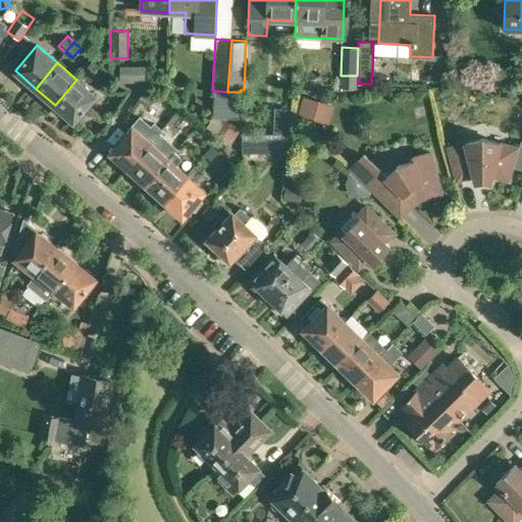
[(92,62),(84,71),(91,77),(99,67),(92,62)]
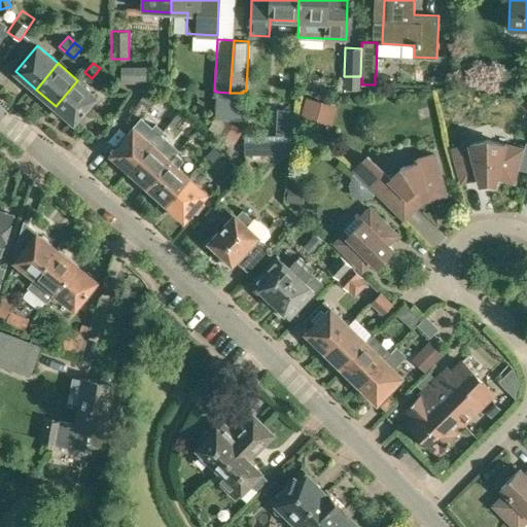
[(146,82),(147,66),(123,66),(121,83),(146,82)]
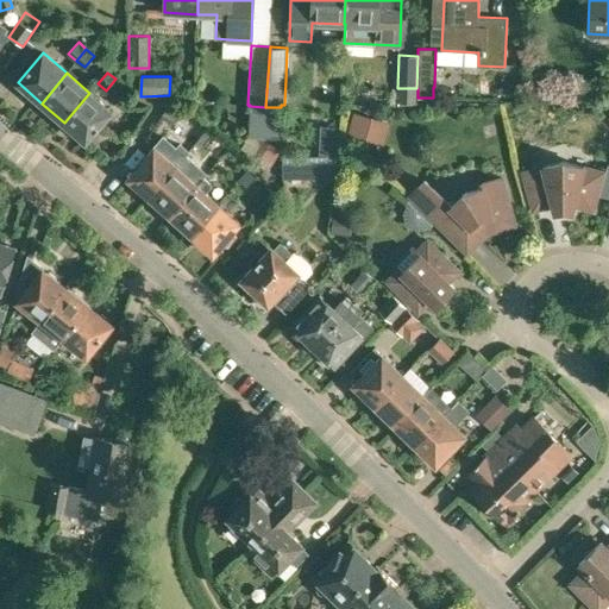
[(89,93),(64,123),(86,142),(112,112),(89,93)]
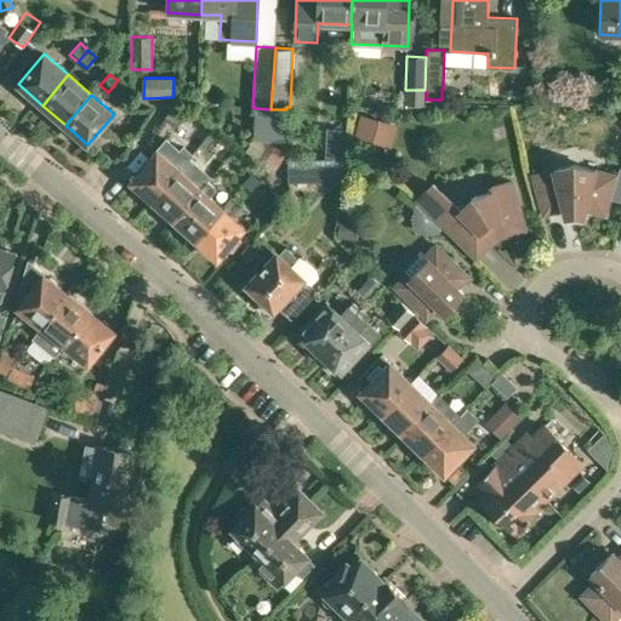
[(163,142),(183,114),(174,107),(153,136),(163,142)]
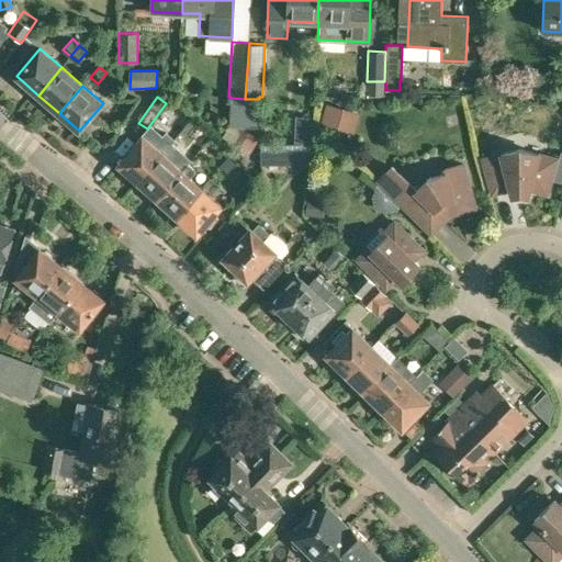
[(245,99),(229,98),(228,127),(258,128),(259,99),(245,99)]
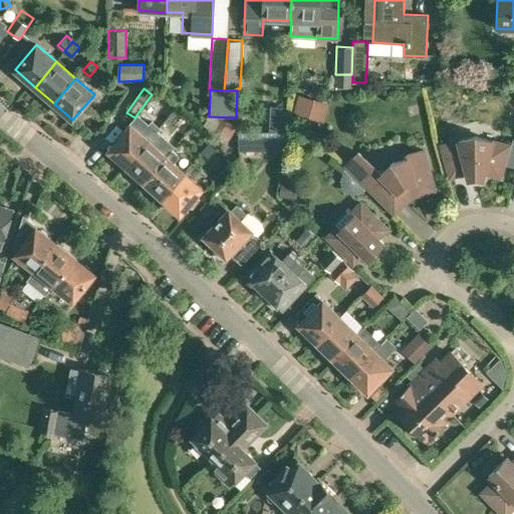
[(324,122),(330,103),(298,93),(292,112),(324,122)]
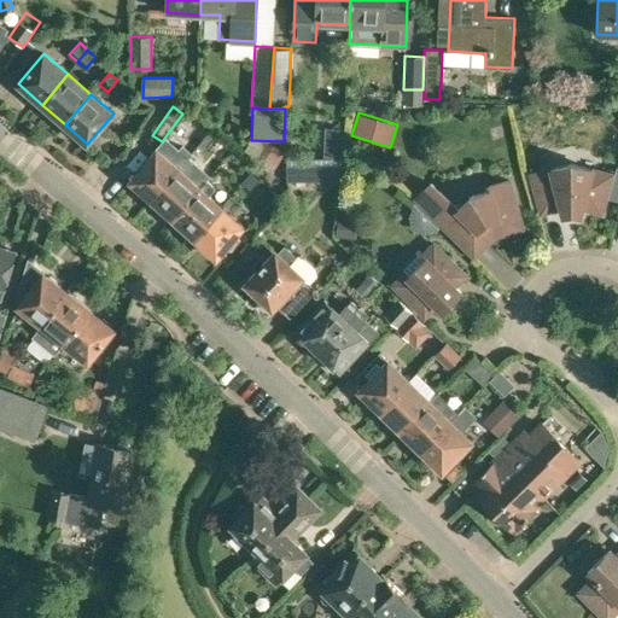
[(272,174),(285,152),(267,141),(254,163),(272,174)]
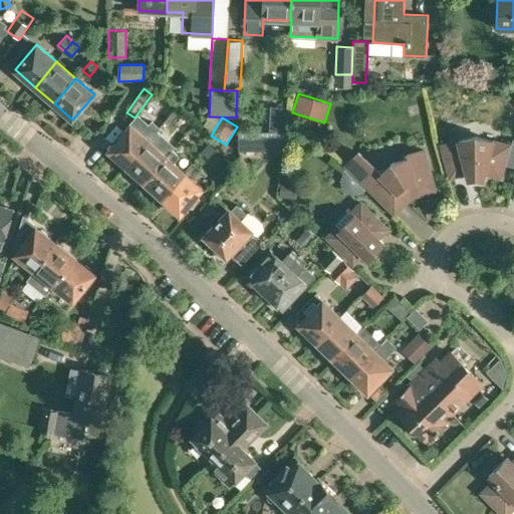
[(108,150),(126,166),(148,140),(131,123),(108,150)]
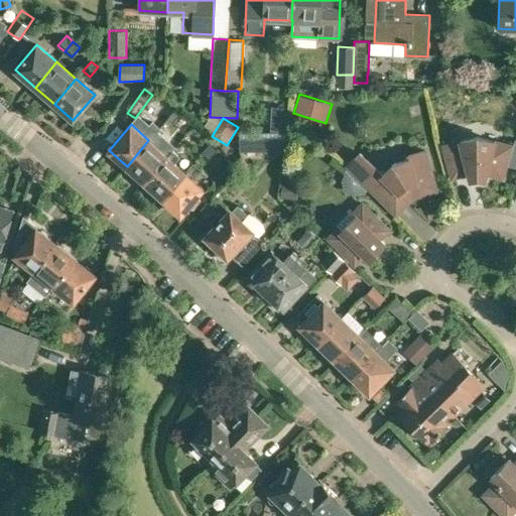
[(285,132),(239,132),(239,142),(250,142),(256,148),(267,149),(275,142),(284,143),(285,132)]
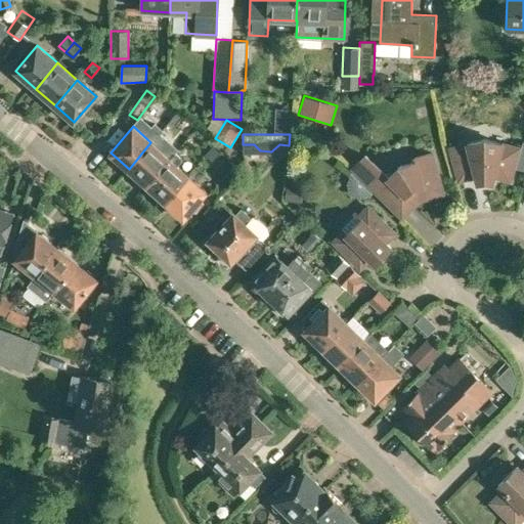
[(519,148),(484,138),(449,148),(459,181),(467,178),(475,176),(477,183),(484,181),(491,183),(492,176),(496,177),(503,179),(510,181),(514,166),(519,148)]
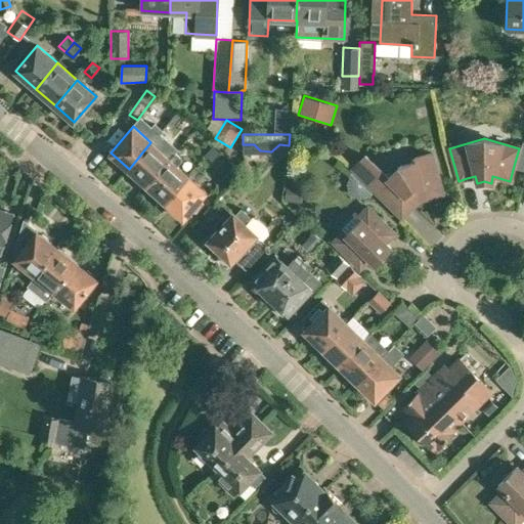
[(519,148),(514,166),(523,168),(523,139),(521,139),(519,148)]
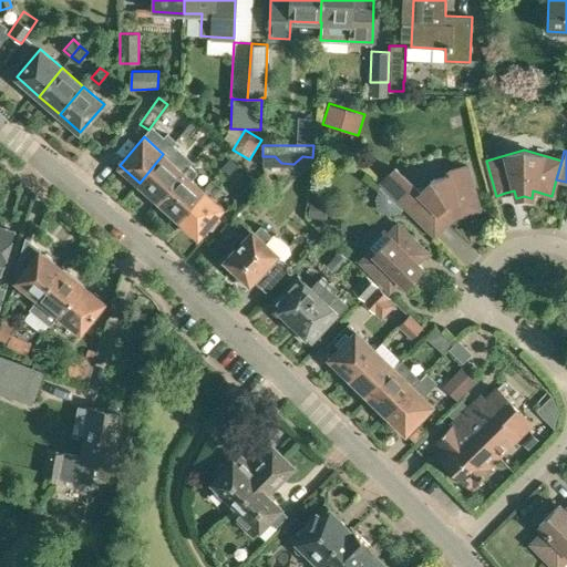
[(163,154),(140,183),(160,200),(184,172),(163,154)]
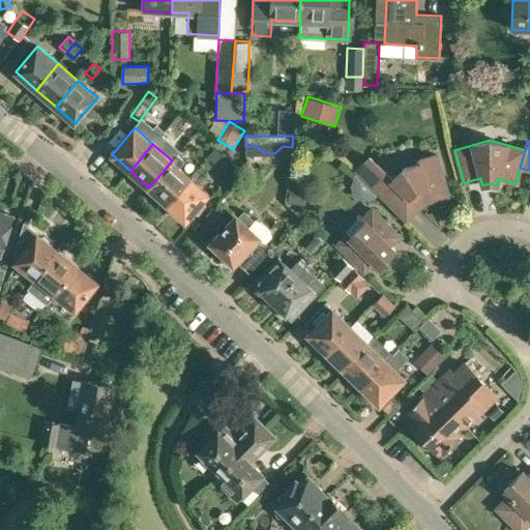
[(370,157),(356,170),(406,219),(413,213),(418,208),(423,202),(431,201),(430,197),(434,196),(437,195),(446,192),(436,154),(418,159),(419,164),(404,168),(392,180),(370,157)]
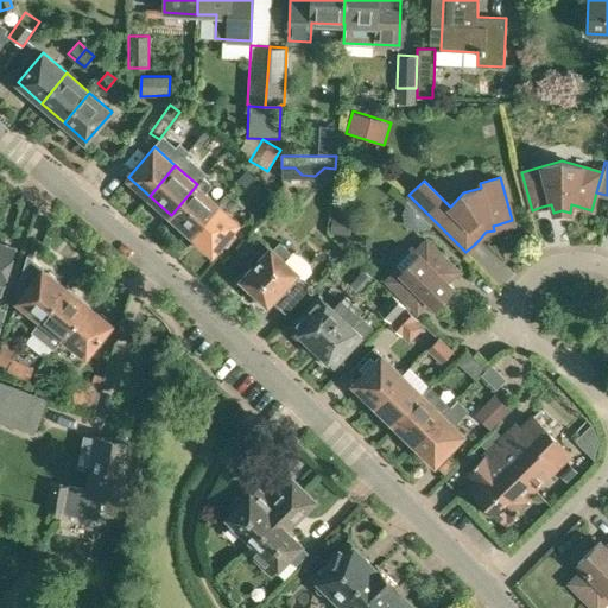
[(197,184),(171,215),(192,234),(217,203),(197,184)]
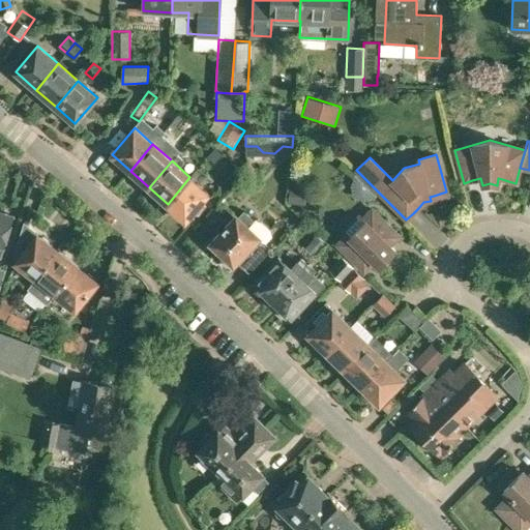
[(189,177),(168,204),(185,221),(194,211),(198,215),(207,205),(203,201),(209,194),(198,184),(206,174),(199,168),(189,177)]
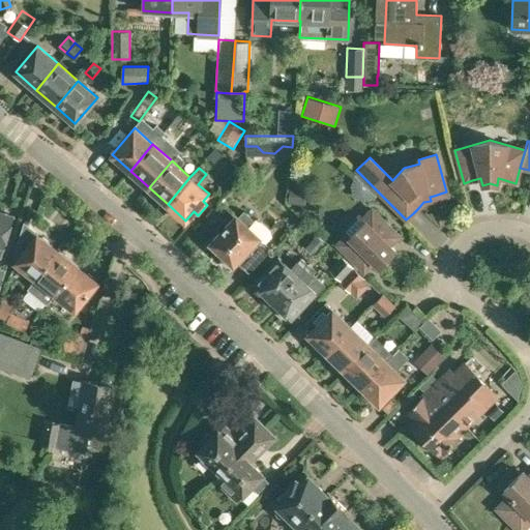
[(289,187),(287,201),(302,203),(304,189),(289,187)]
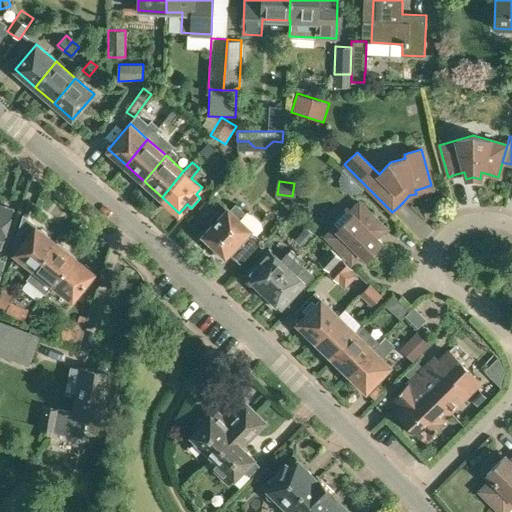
[(334,227),(325,236),(351,262),(361,253),(366,258),(381,242),(376,237),(385,228),(359,202),(350,211),(347,208),(331,224),(334,227)]
